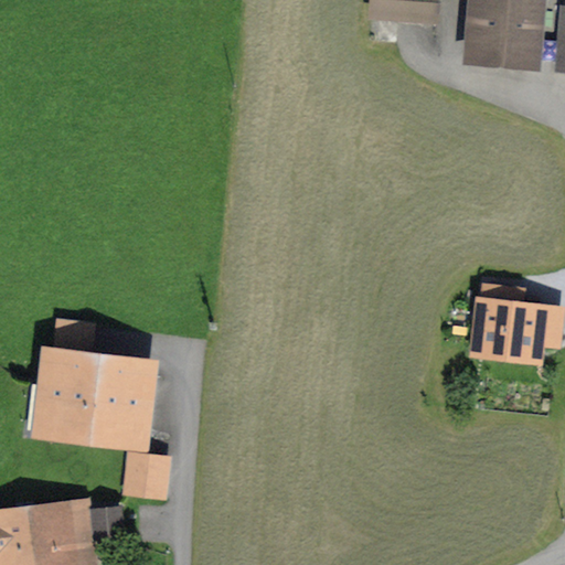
[(437,23),(438,0),(368,0),(368,19),(437,23)]
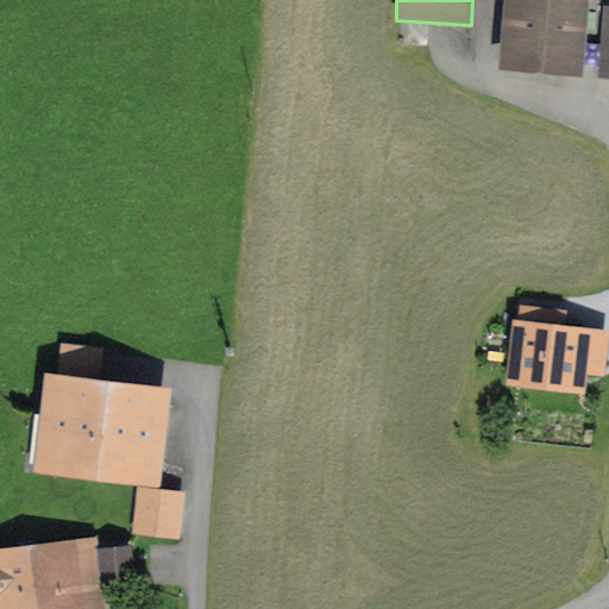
[(579,76),(585,0),(501,0),(496,70),(579,76)]
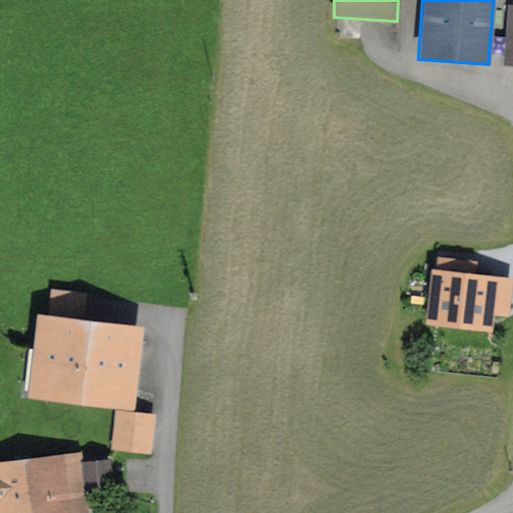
[(512,65),(512,1),(507,1),(502,64),(512,65)]
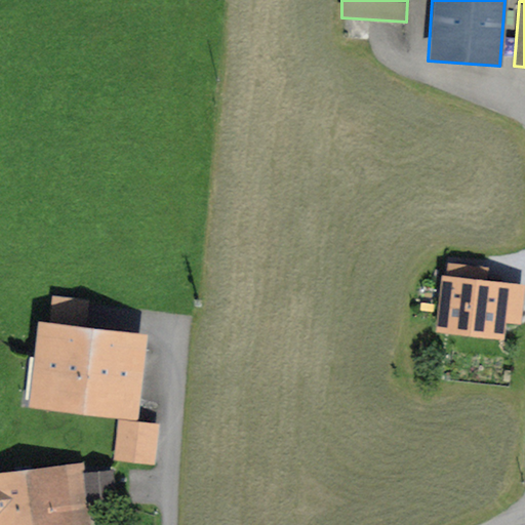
[(524,303),(524,280),(490,278),(491,263),(450,259),(449,274),(444,273),(439,330),(507,336),(509,321),(523,322),(524,303)]
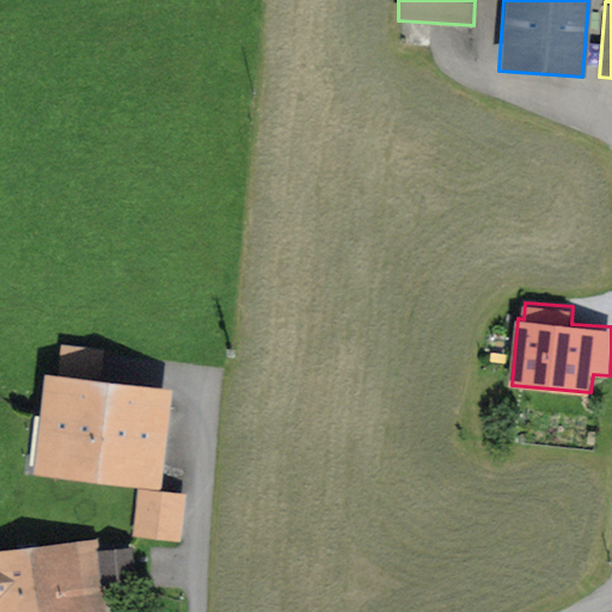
[(110,383),(102,381),(105,346),(62,341),(59,377),(47,375),(36,477),(99,484),(110,383)]
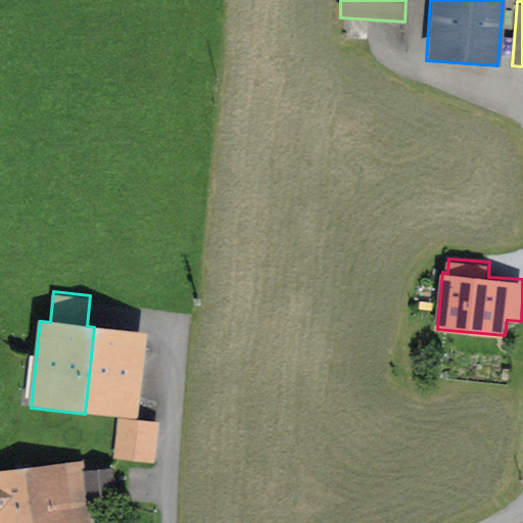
[(148,333),(94,327),(85,414),(119,417),(139,419),(148,333)]
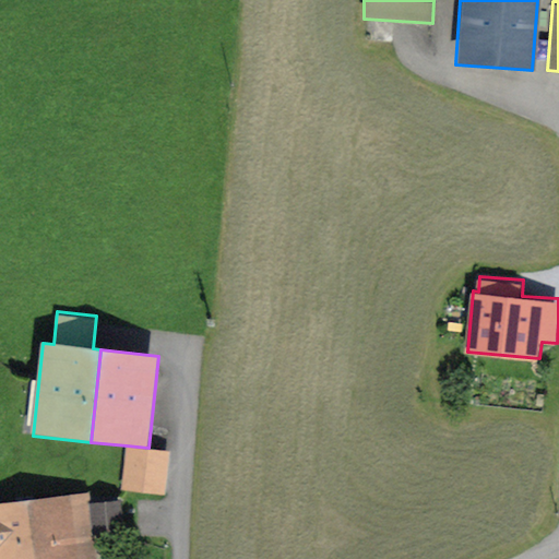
[(166,492),(170,451),(149,448),(127,445),(122,488),(166,492)]
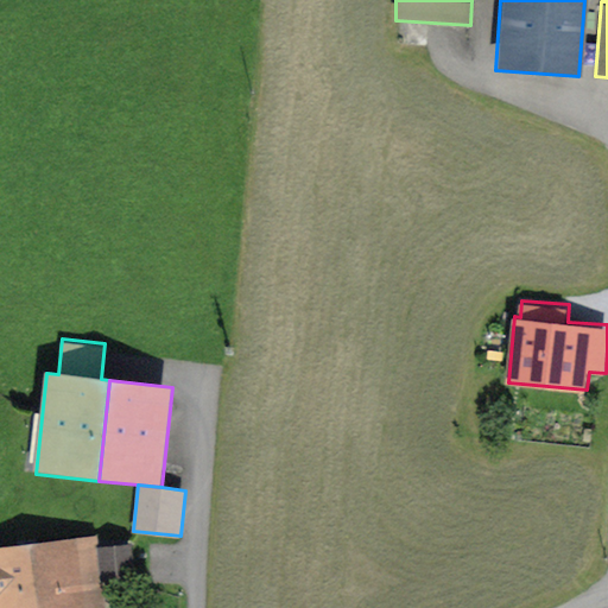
[(99,534),(30,543),(38,607),(101,607),(107,607),(105,582),(100,548),(99,534)]
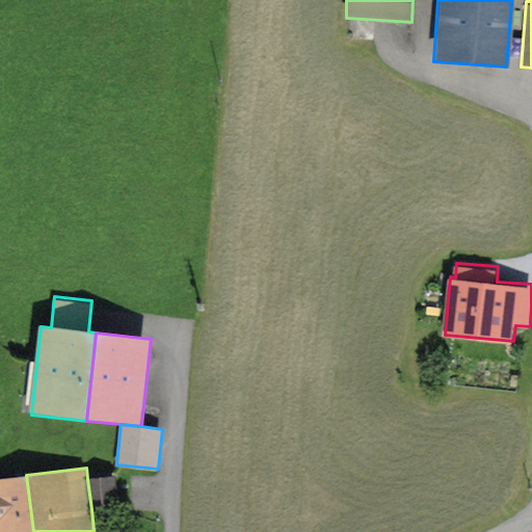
[(0,531),(33,531),(26,475),(0,478),(0,531)]
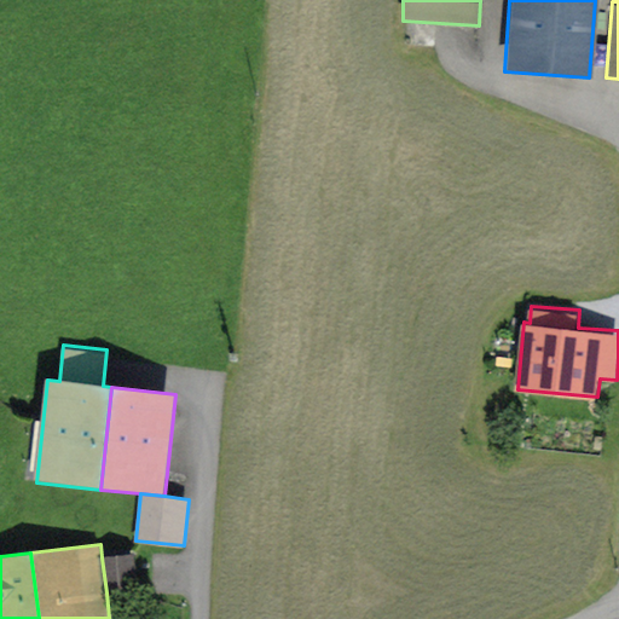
[(138,589),(134,554),(102,557),(106,593),(138,589)]
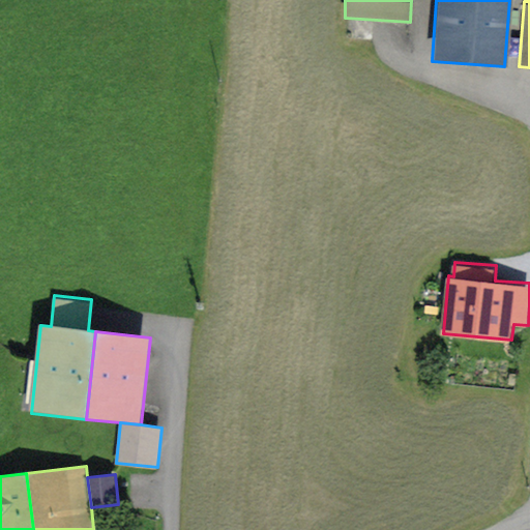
All buildings are outlined.
